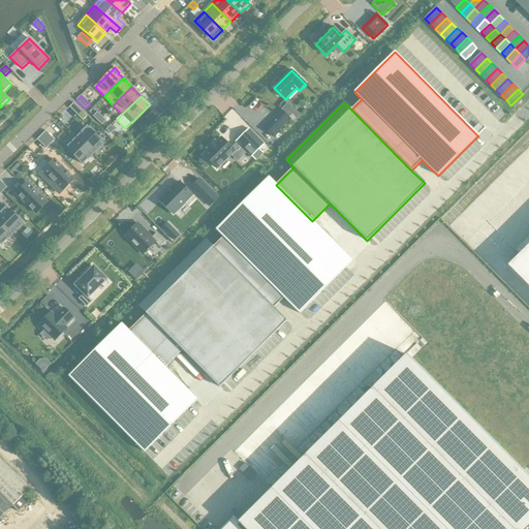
[(73,103),(69,107),(79,116),(83,121),(87,116),(83,112),(73,103)]
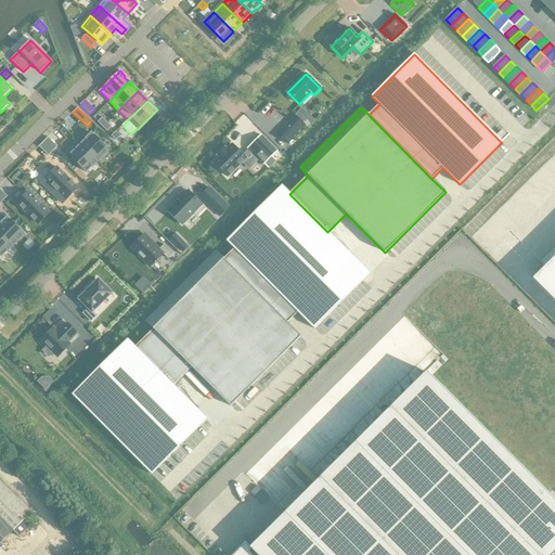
[(166,123),(170,117),(166,112),(160,117),(166,123)]
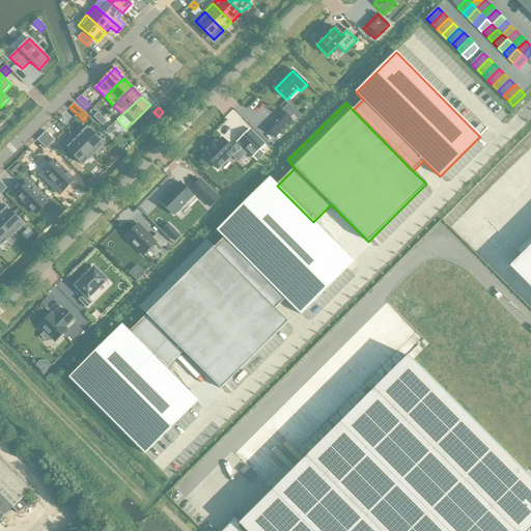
[(282,111),(264,129),(274,137),(291,119),(282,111)]
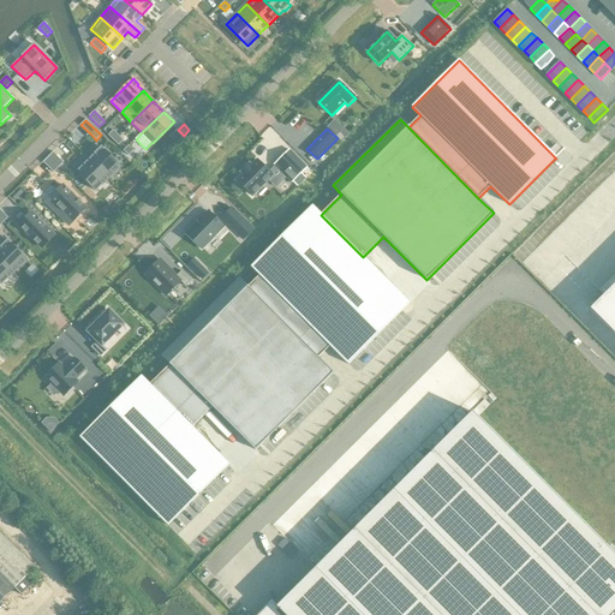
[(113,141),(118,136),(113,130),(108,136),(113,141)]
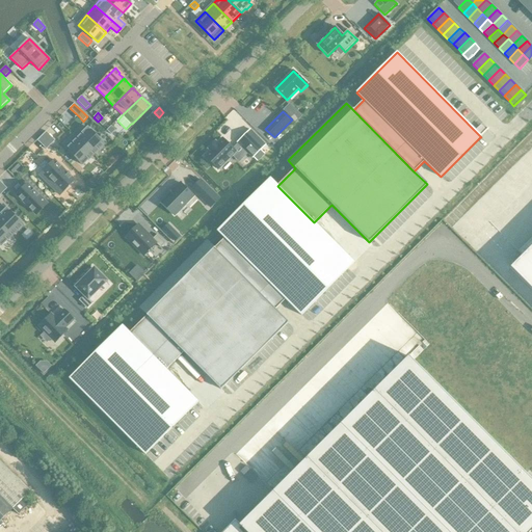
[(107,122),(102,117),(98,122),(102,126),(107,122)]
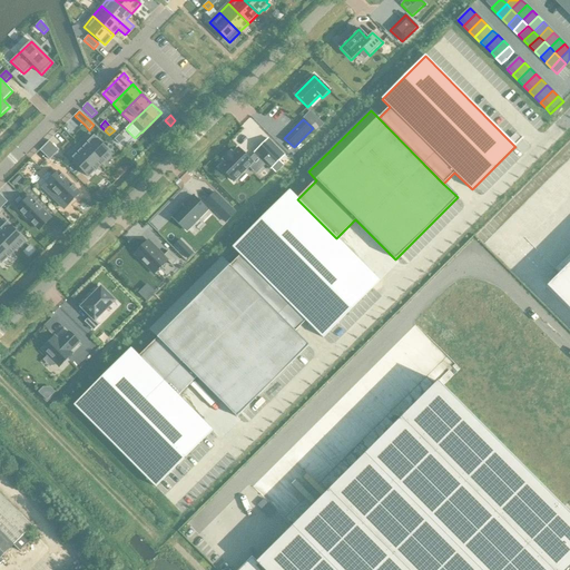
[(119,145),(124,139),(119,135),(115,139),(119,145)]
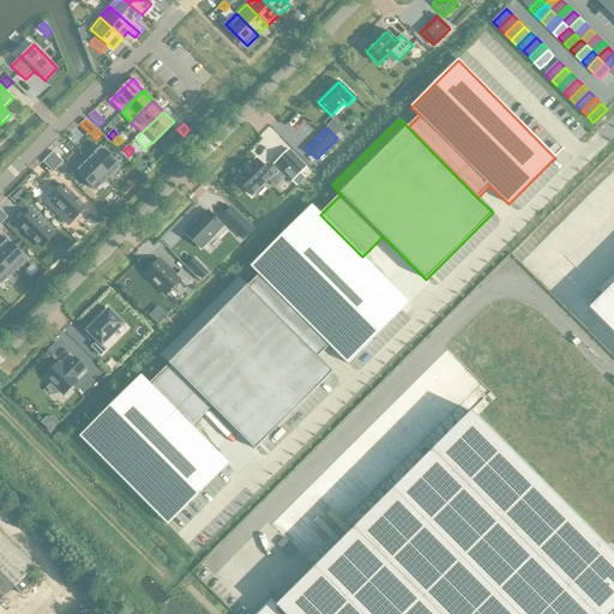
[(108,179),(120,167),(101,148),(89,160),(108,179)]
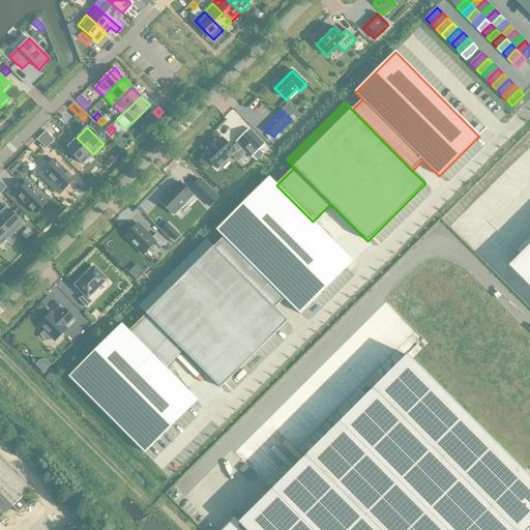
[(249,129),(236,143),(251,157),(252,157),(259,150),(264,144),(249,129)]
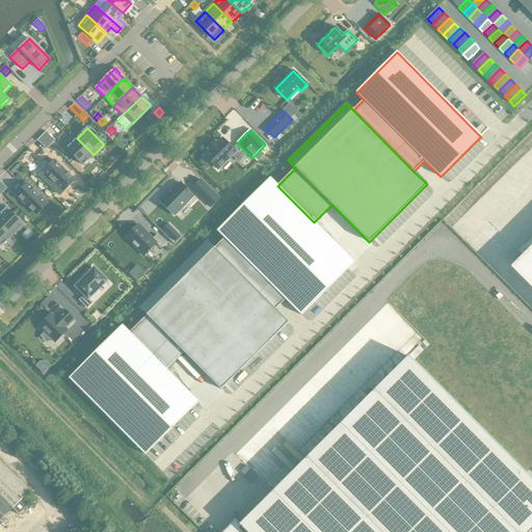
[(51,145),(55,140),(46,132),(42,136),(51,145)]
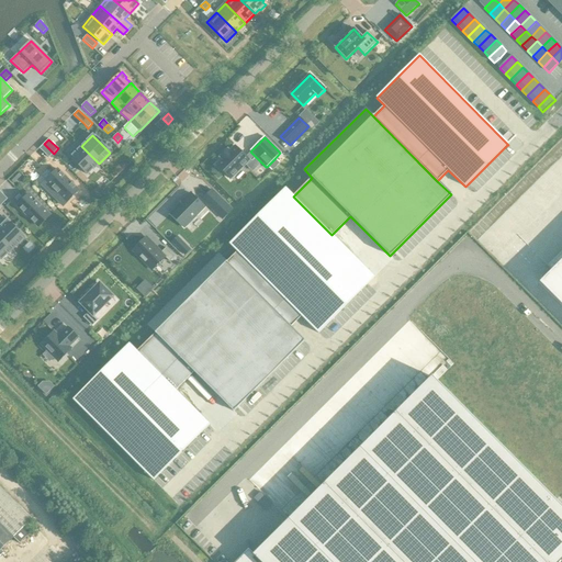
[(99,164),(81,146),(78,143),(67,154),(88,175),(99,164)]
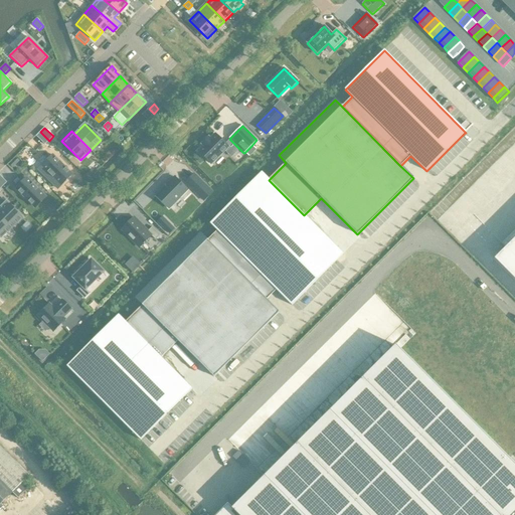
[(44,145),(49,141),(40,132),(36,136),(44,145)]
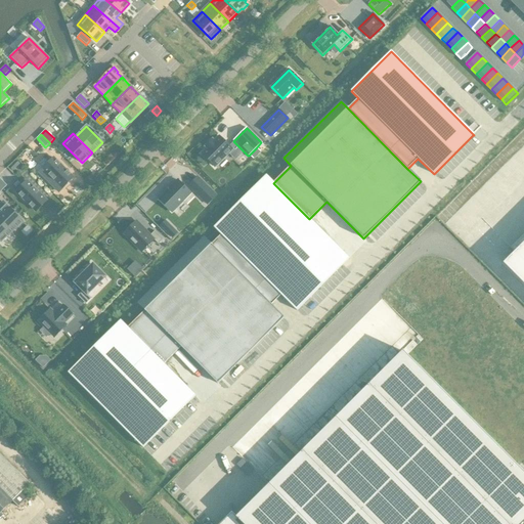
[(215,167),(232,149),(219,136),(214,142),(212,140),(205,147),(207,148),(202,154),(215,167)]
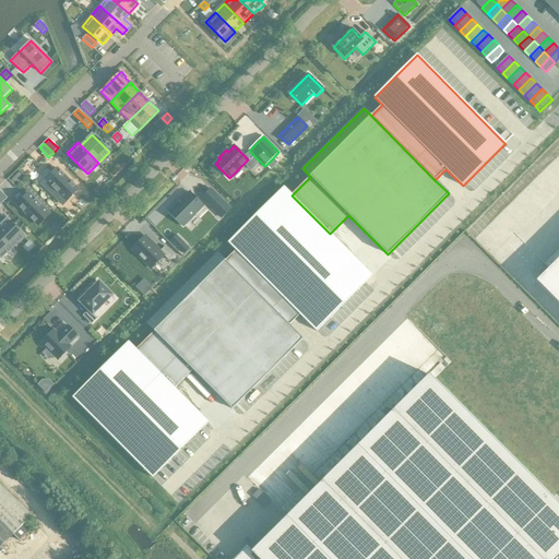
[(273,158),(265,166),(269,169),(276,162),(273,158)]
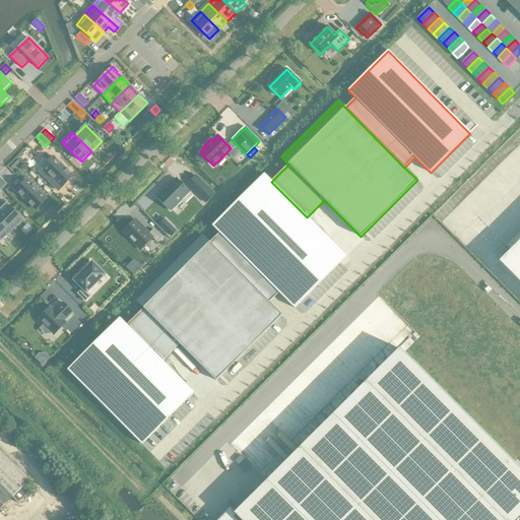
[(58,191),(73,177),(53,156),(42,168),(54,180),(51,183),(58,191)]
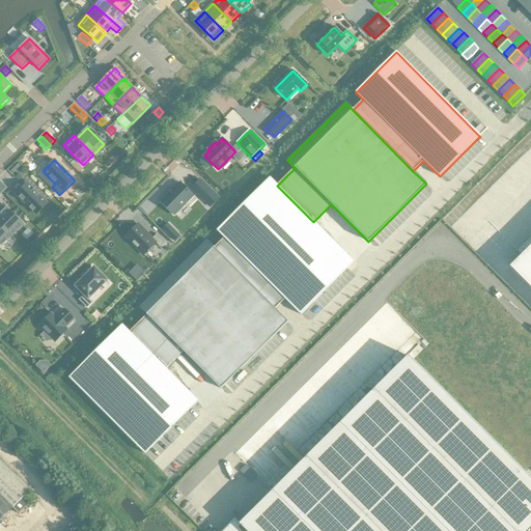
[(17,163),(9,170),(12,173),(20,166),(17,163)]
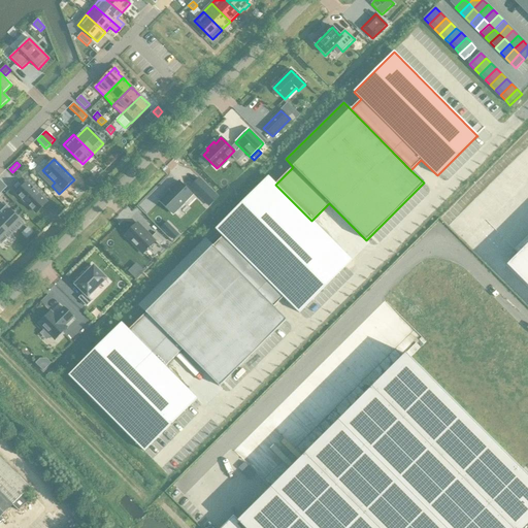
[(223,236),(212,246),(273,307),(284,297),(299,314),(352,261),(311,221),(275,185),(268,177),(216,229),(223,236)]
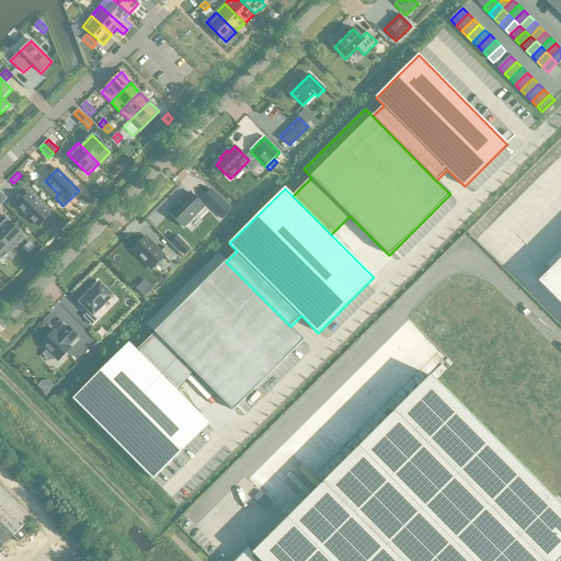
[(212,190),(202,199),(218,215),(227,206),(212,190)]
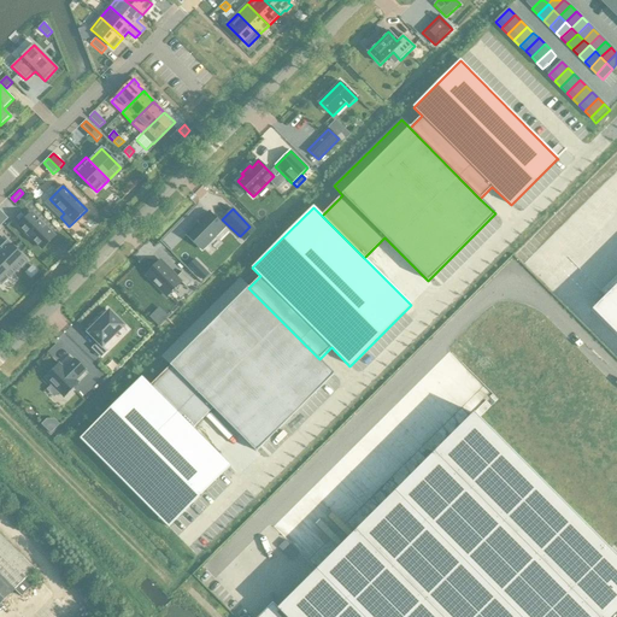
[(203,251),(224,228),(209,212),(200,221),(195,227),(187,235),(203,251)]
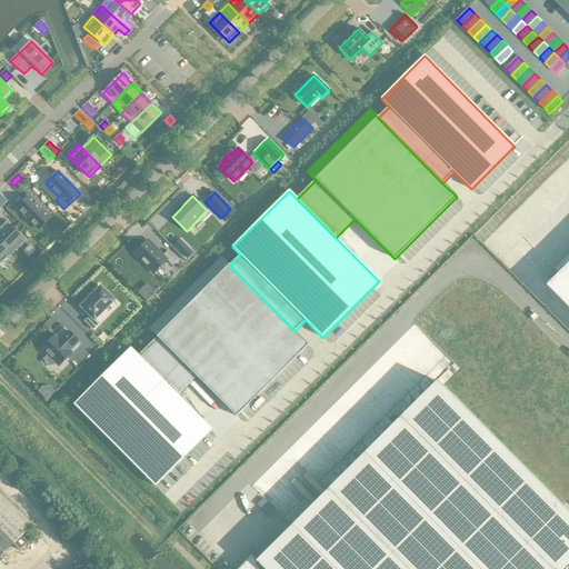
[(39,230),(51,218),(29,197),(18,209),(39,230)]
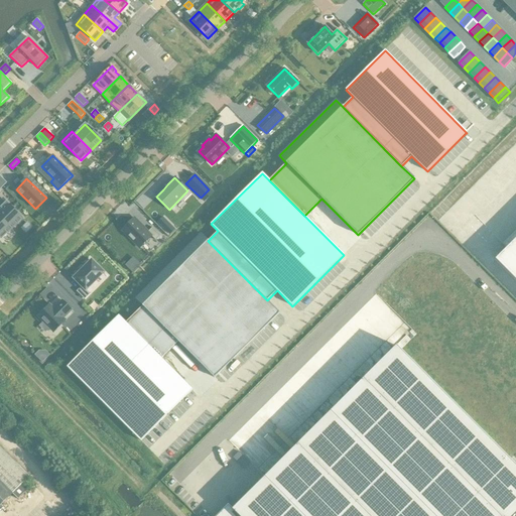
[(0,216),(12,229),(22,219),(3,199),(0,202),(0,216)]
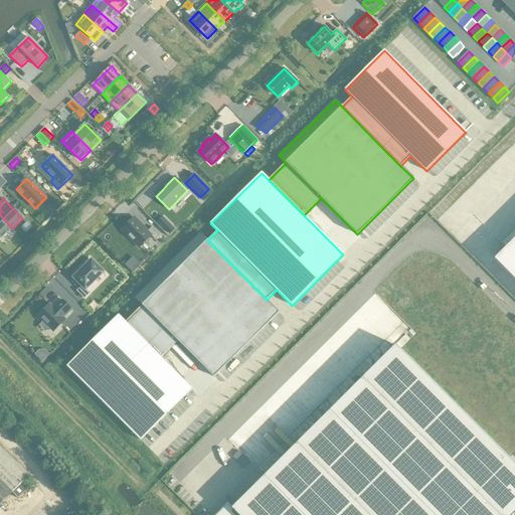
[(149,210),(153,205),(149,201),(144,205),(149,210)]
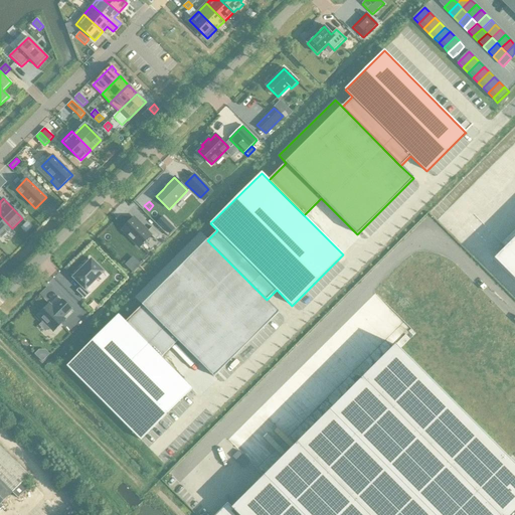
[(0,236),(1,238),(12,228),(0,215),(0,236)]
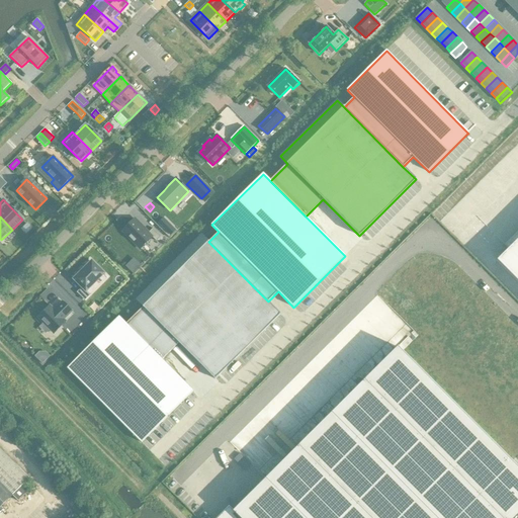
[(164,219),(159,224),(163,228),(168,223),(164,219)]
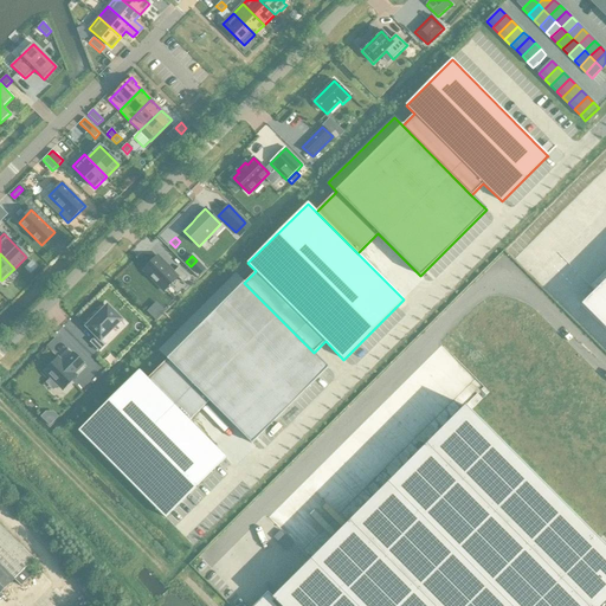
[(179,268),(174,272),(158,257),(143,271),(163,291),(178,277),(182,283),(188,277),(179,268)]
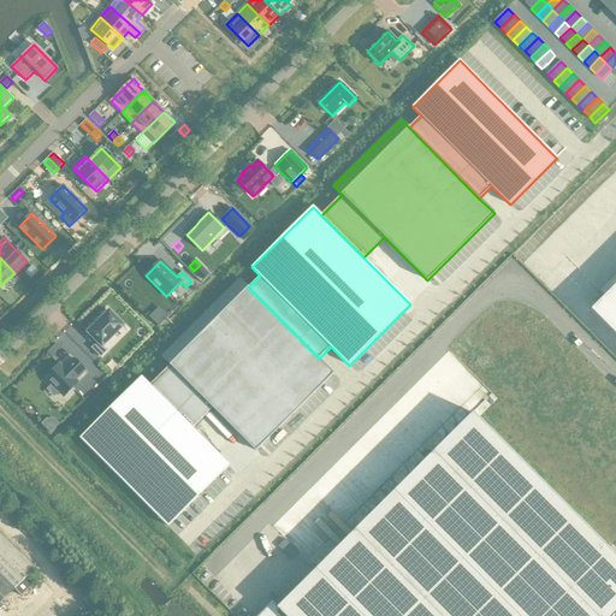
[(240,279),(161,356),(170,366),(213,408),(256,451),(333,374),(319,359),(248,288),(240,279)]
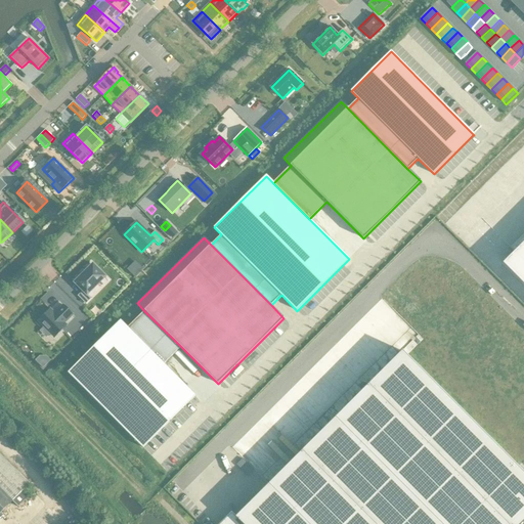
[(523,242),(501,264),(523,286),(523,242)]
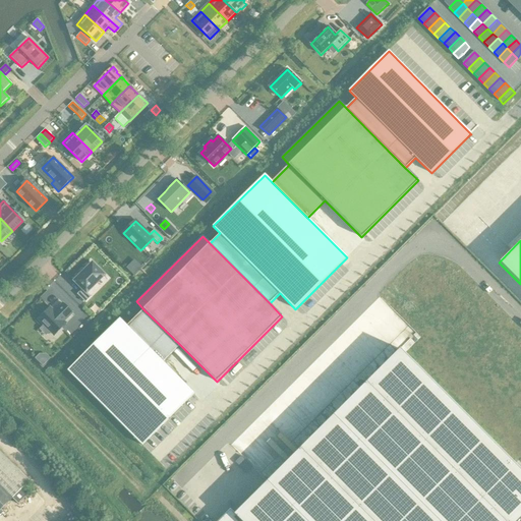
[(93,264),(74,281),(82,289),(77,294),(85,302),(91,297),(87,292),(104,275),(93,264)]
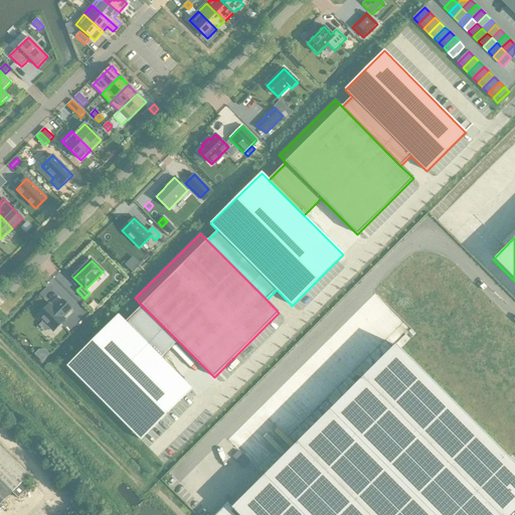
[(62,318),(71,309),(62,300),(55,307),(56,308),(54,309),(49,304),(37,316),(53,332),(65,320),(62,318)]
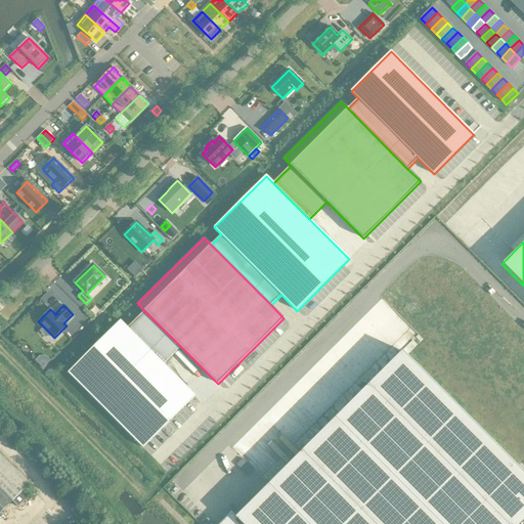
[(120,320),(68,373),(143,448),(195,396),(164,364),(181,347),(144,311),(127,328),(120,320)]
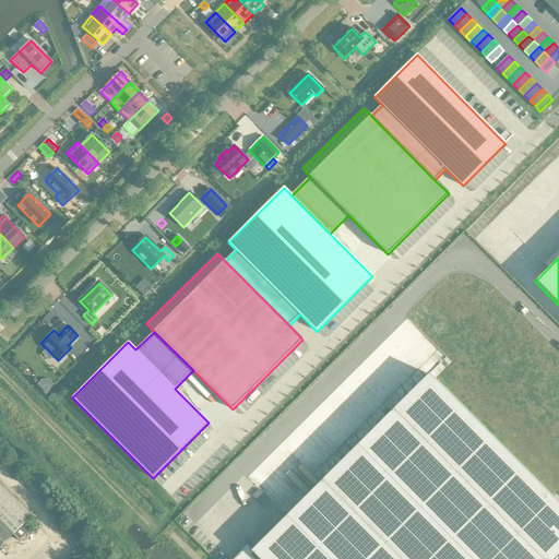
[(247,546),(234,558),(556,558),(558,557),(558,504),(429,375),(269,534),(252,551),(247,546)]
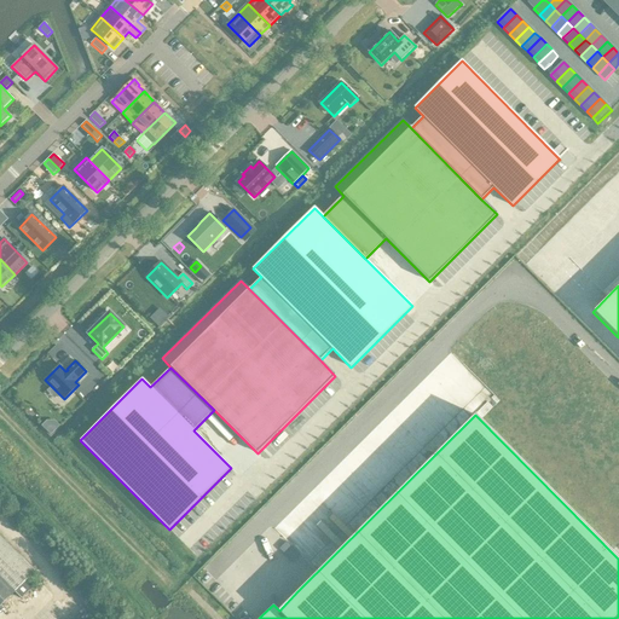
[(1,508),(0,508),(0,567),(51,618),(81,618),(98,603),(1,508)]
